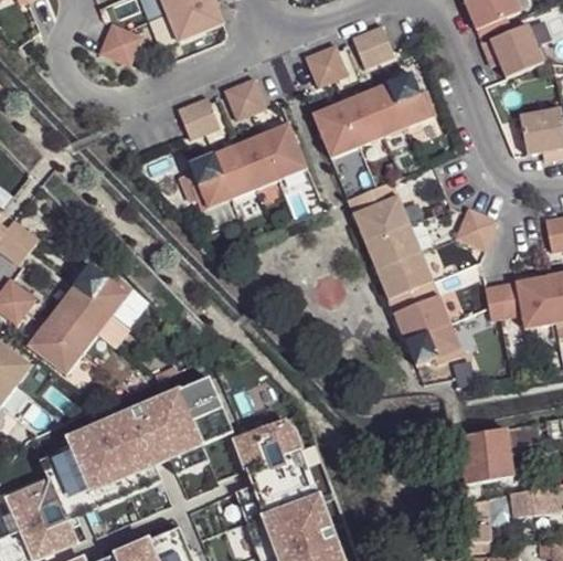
[(160,0),(165,12),(192,0),(160,0)]
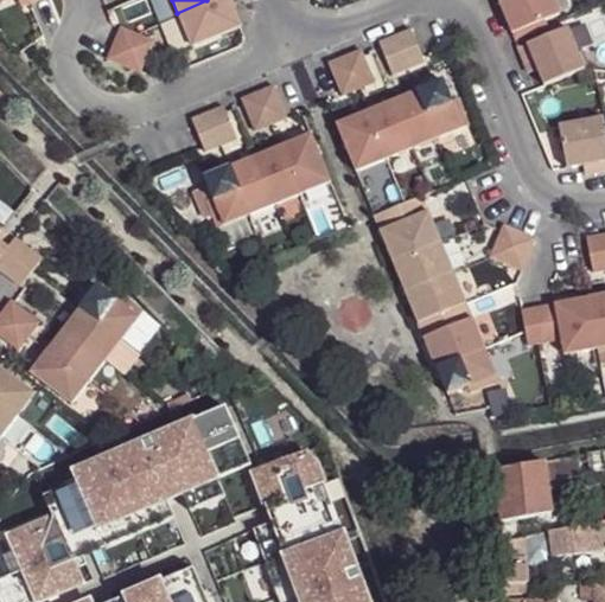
[(207,0),(177,13),(190,44),(236,25),(225,0),(207,0)]
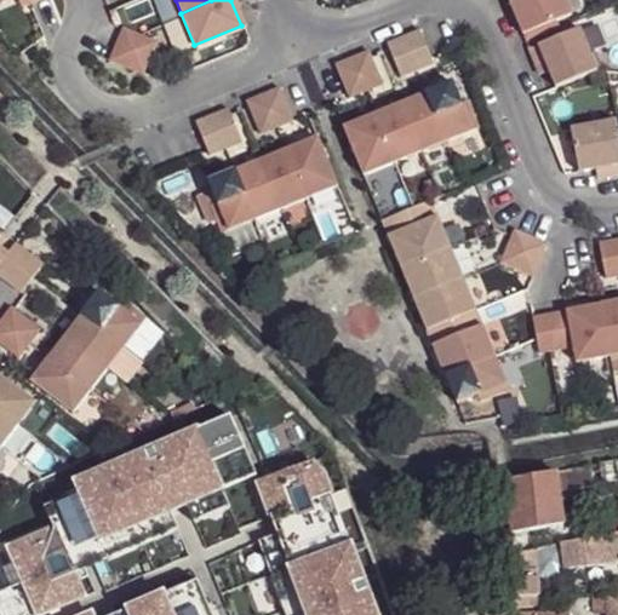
[(509,0),(522,32),(570,12),(565,0),(509,0)]
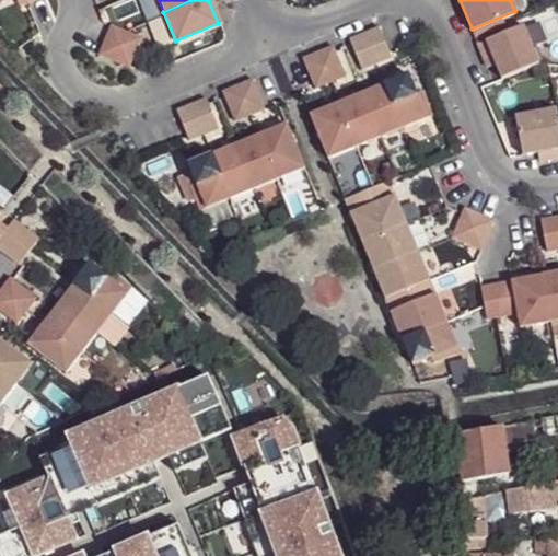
[(523,21),(476,41),(486,64),(495,59),(501,76),(537,61),(523,21)]
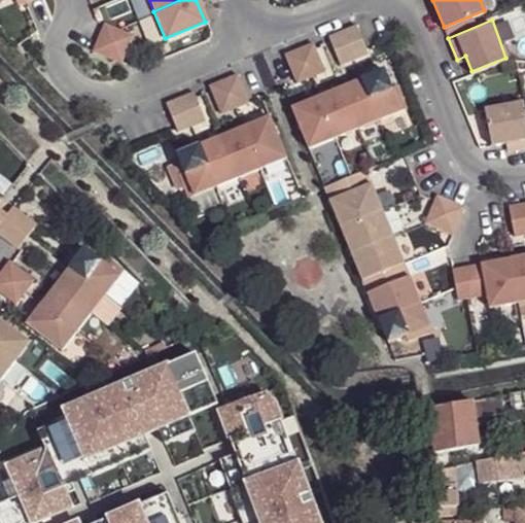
[(102,22),(97,35),(127,46),(131,33),(116,27),(102,22)]
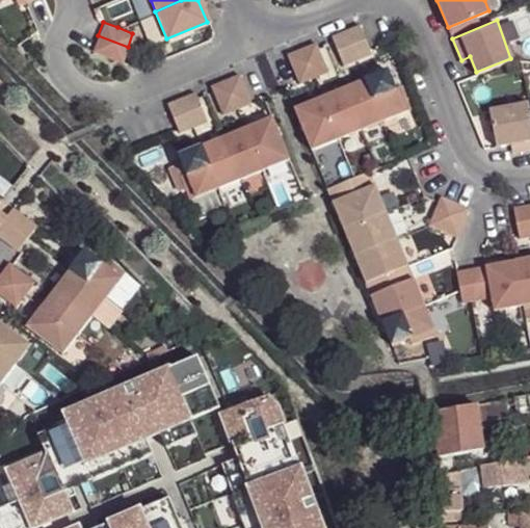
[(355,57),(370,51),(368,47),(360,23),(344,29),(355,57)]
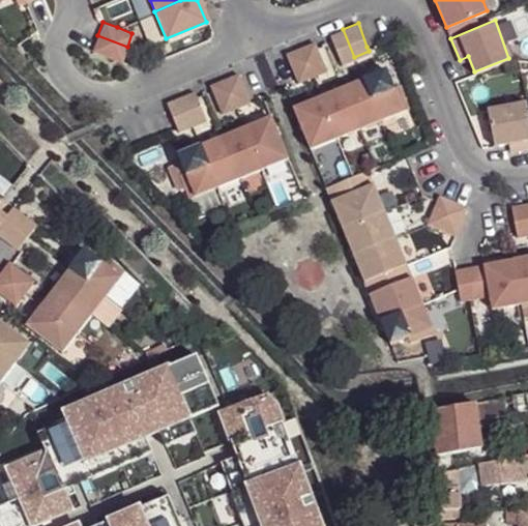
[(330,39),(341,63),(354,57),(343,29),(329,35),(330,39)]
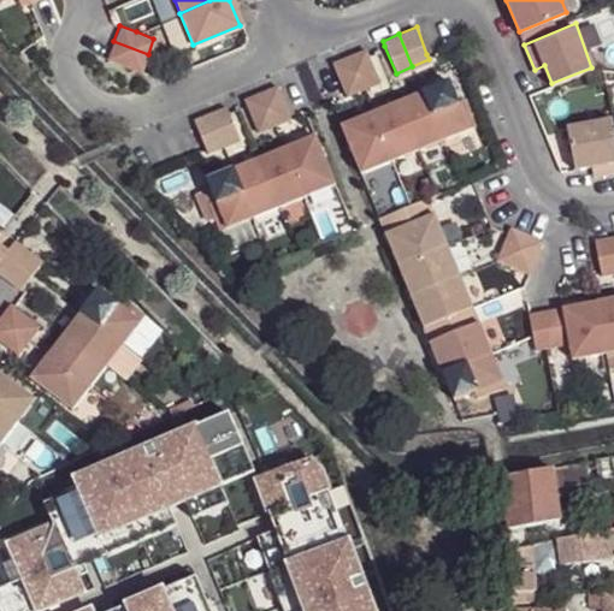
[(107,58),(142,72),(148,54),(113,41),(107,58)]
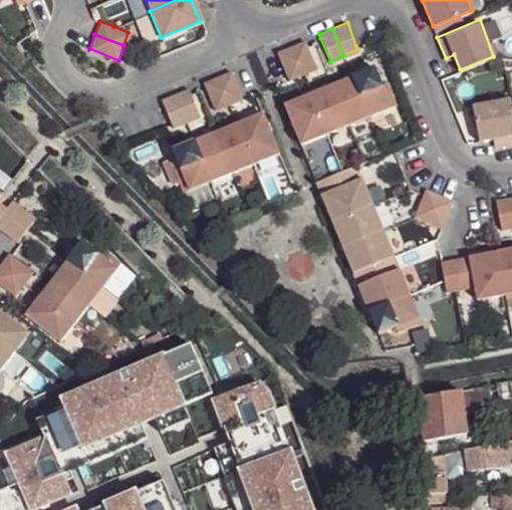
[(301,73),(315,67),(306,44),(304,40),(290,46),(301,73)]
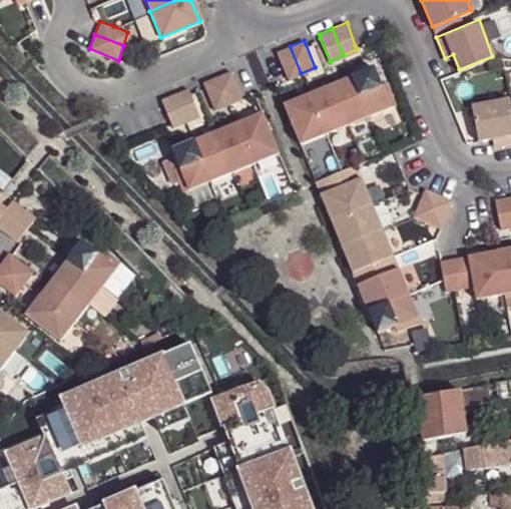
[(287,79),(301,73),(290,46),(276,51),(287,79)]
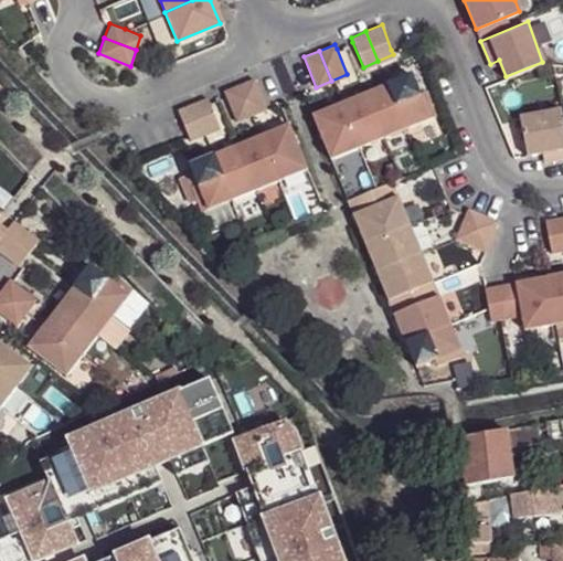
[(386,82),(404,125),(431,115),(421,90),(414,92),(406,73),(386,82)]
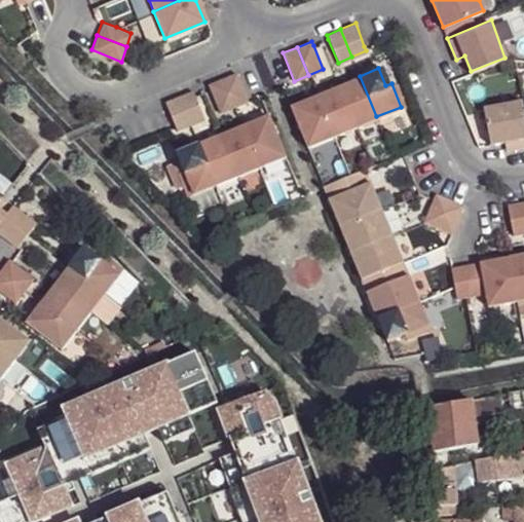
[(235,72),(222,77),(233,106),(248,101),(235,72)]
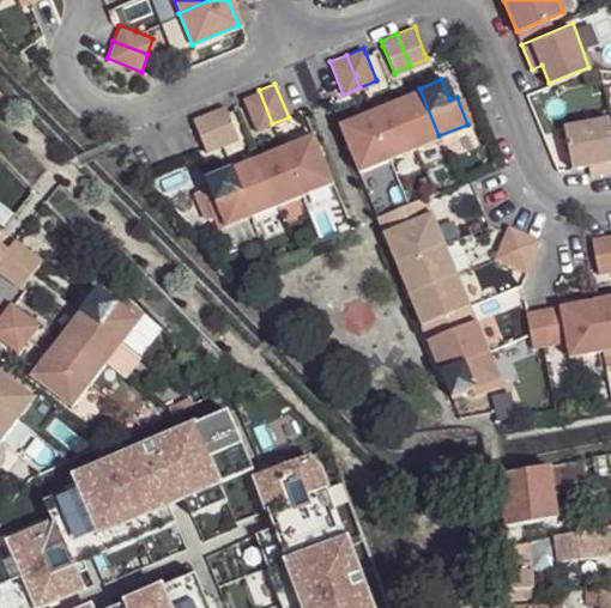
[(394,98),(415,146),(439,135),(419,89),(394,98)]
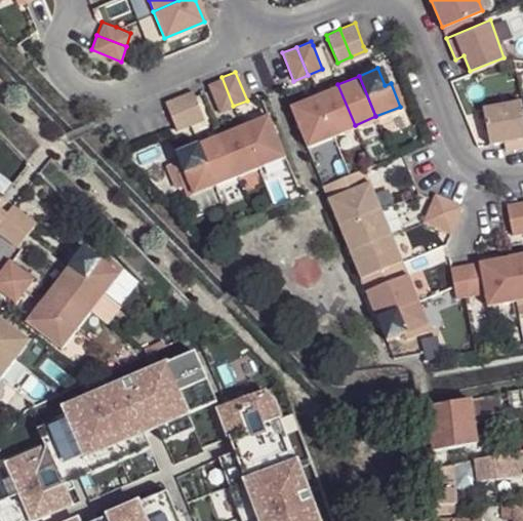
[(218,112),(233,106),(222,77),(207,83),(209,88),(218,112)]
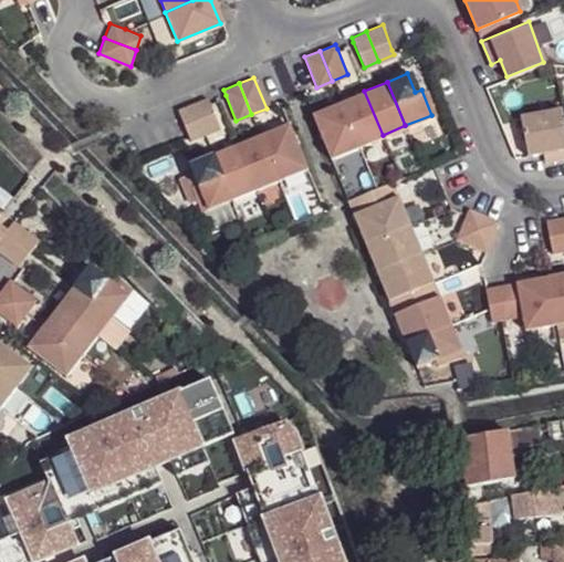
[(340,101),(357,146),(383,135),(364,91),(340,101)]
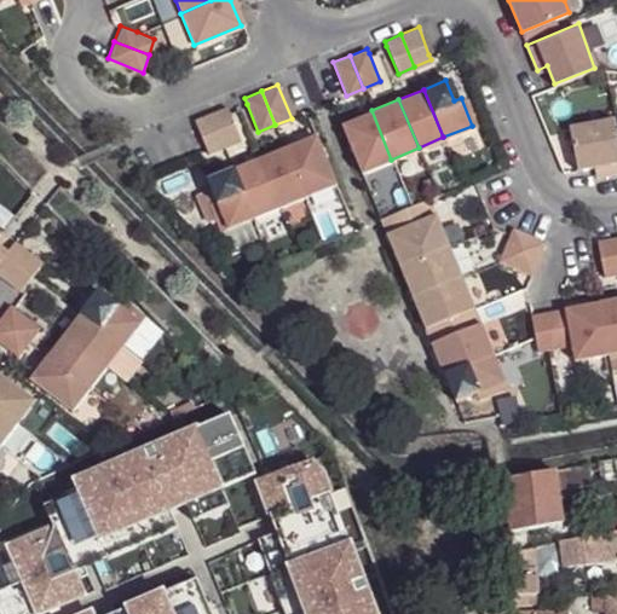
[(223,145),(240,139),(229,111),(228,106),(209,113),(223,145)]
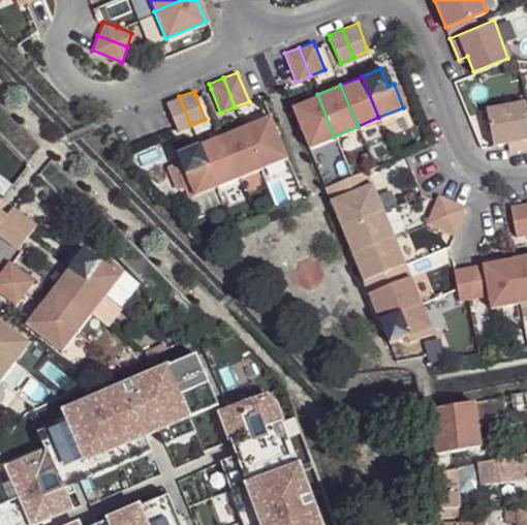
[(291,105),(308,147),(334,136),(317,94),(291,105)]
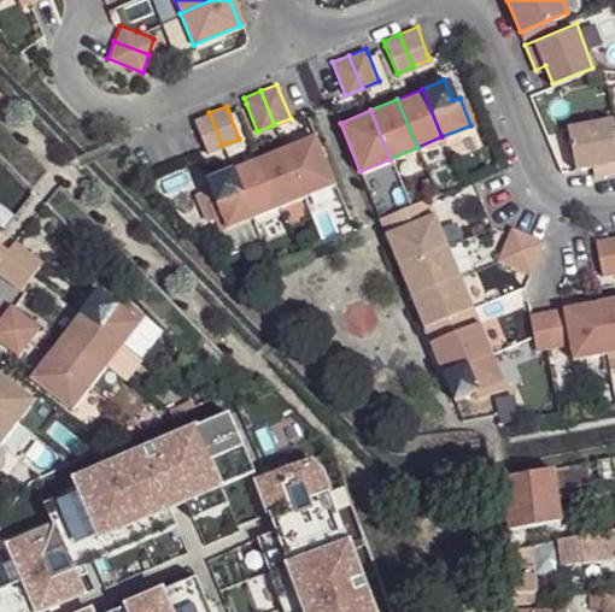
[(206,152),(222,145),(209,112),(193,119),(204,147),(206,152)]
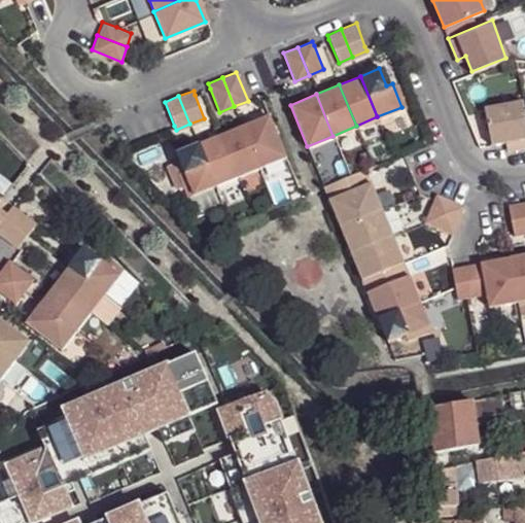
[(509,143),(510,149),(524,145),(524,113),(522,98),(483,105),(491,146),(509,143)]
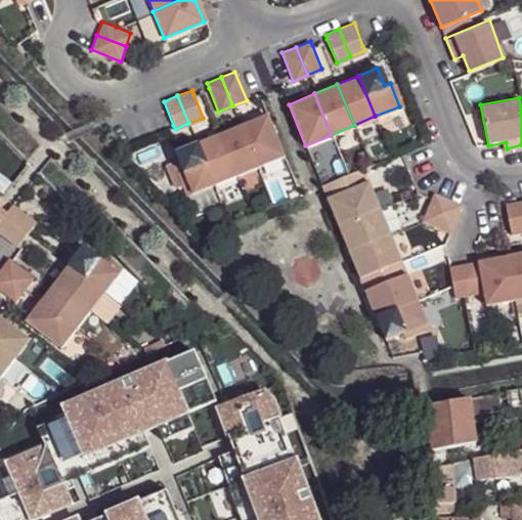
[(257,166),(284,155),(267,113),(240,124),(257,166)]
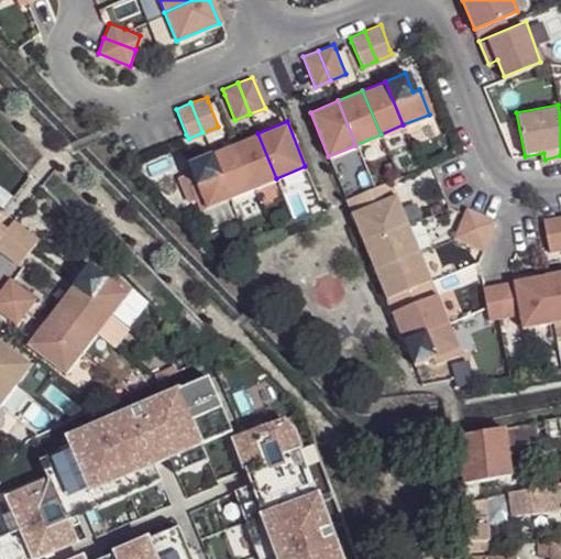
[(234,142),(253,188),(276,178),(257,133),(234,142)]
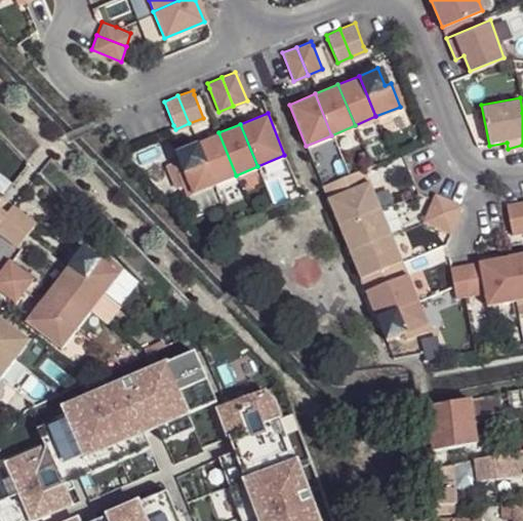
[(196,142),(213,184),(236,175),(218,132),(196,142)]
